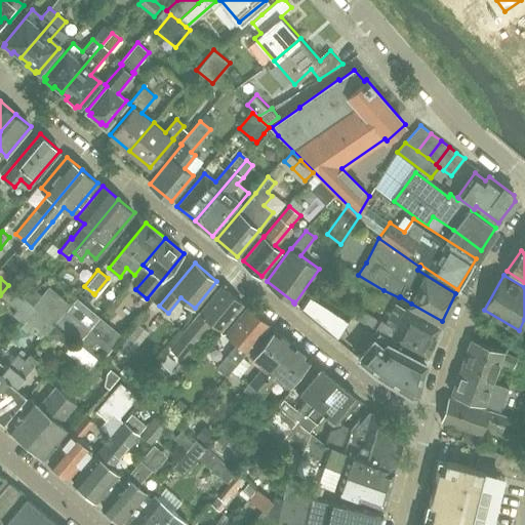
[(67,308),(72,300),(50,283),(40,295),(33,306),(36,308),(54,323),(67,308)]
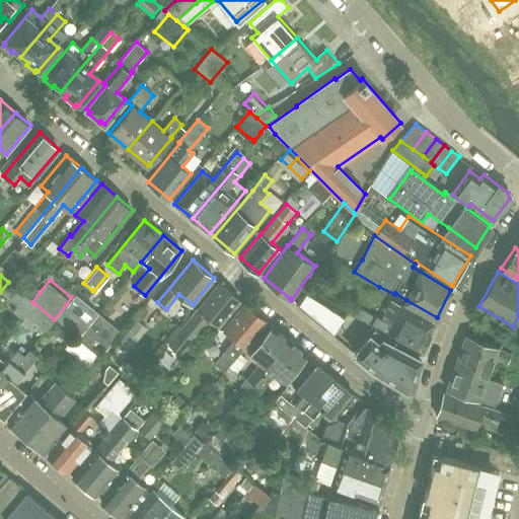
[(32,302),(20,292),(8,282),(0,292),(0,294),(15,307),(11,311),(22,320),(25,316),(35,304),(32,302)]
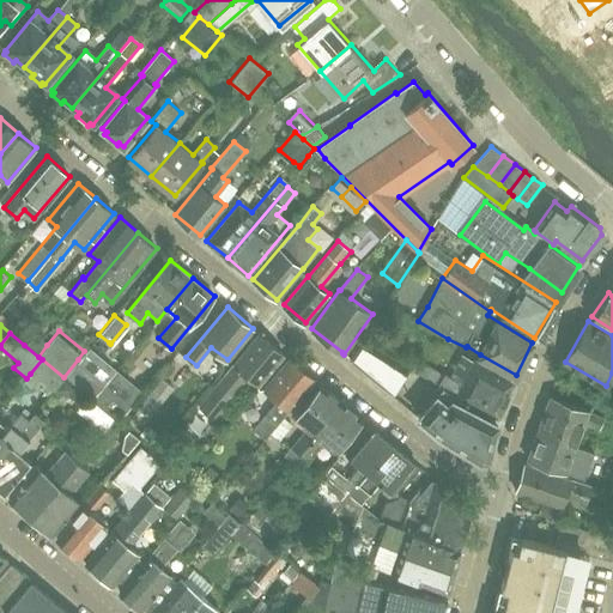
[(284,353),(259,333),(234,363),(200,405),(214,417),(248,376),(259,384),(284,353)]
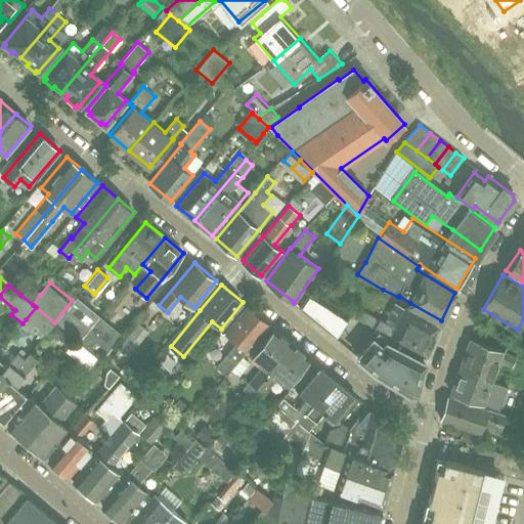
[(33,305),(40,295),(29,286),(20,295),(33,305)]
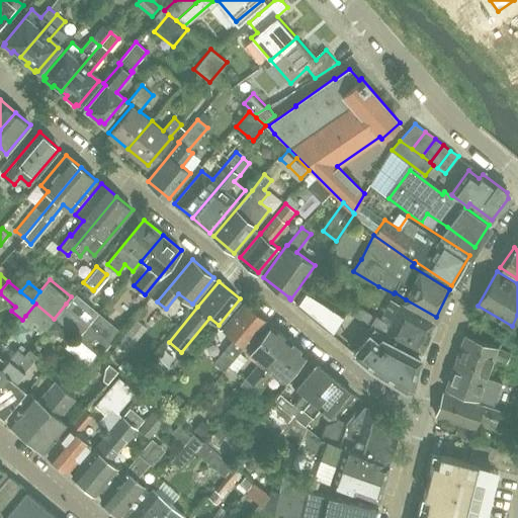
[(309,286),(296,305),(331,333),(346,310),(309,286)]
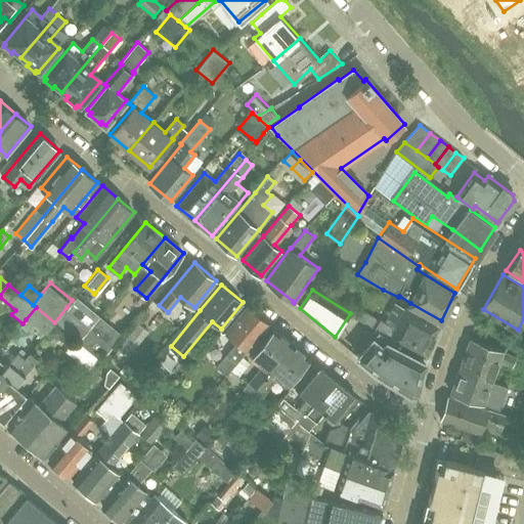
[(227,374),(237,362),(269,323),(248,306),(225,333),(234,340),(215,363),(227,374)]
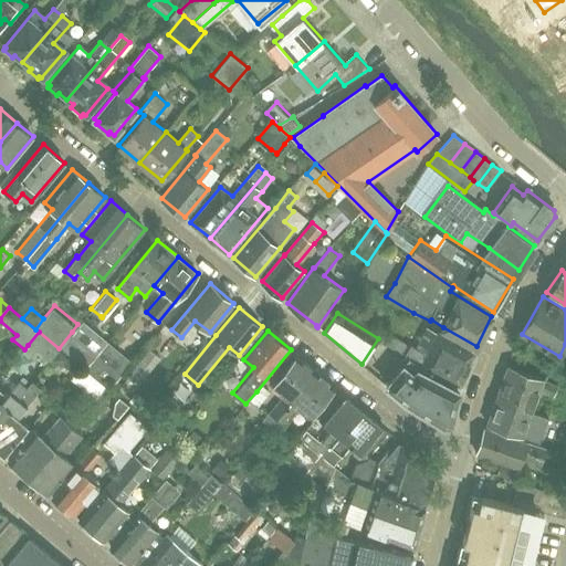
[(60,348),(59,348),(39,332),(28,345),(49,363),(60,348)]
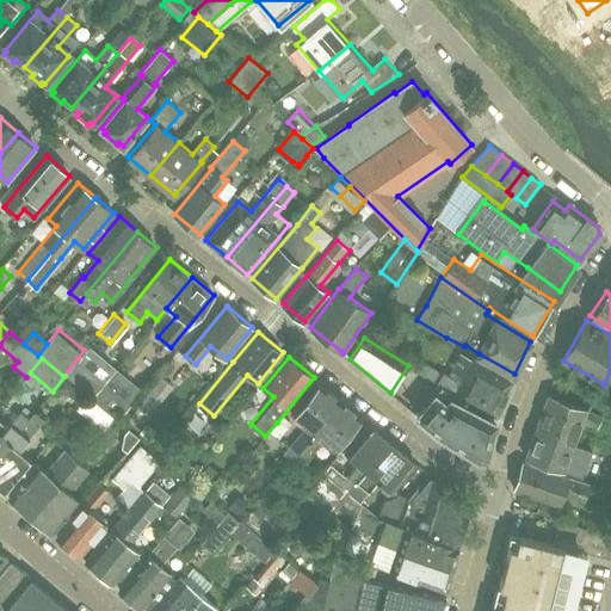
[(437,383),(442,386),(456,395),(499,418),(499,415),(511,381),(512,381),(512,378),(473,358),(460,382),(444,371),(437,383)]
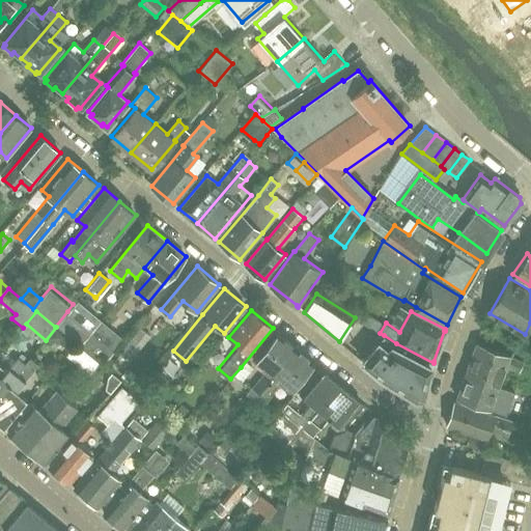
[(63,315),(56,326),(79,344),(88,333),(66,315),(65,314),(63,315)]
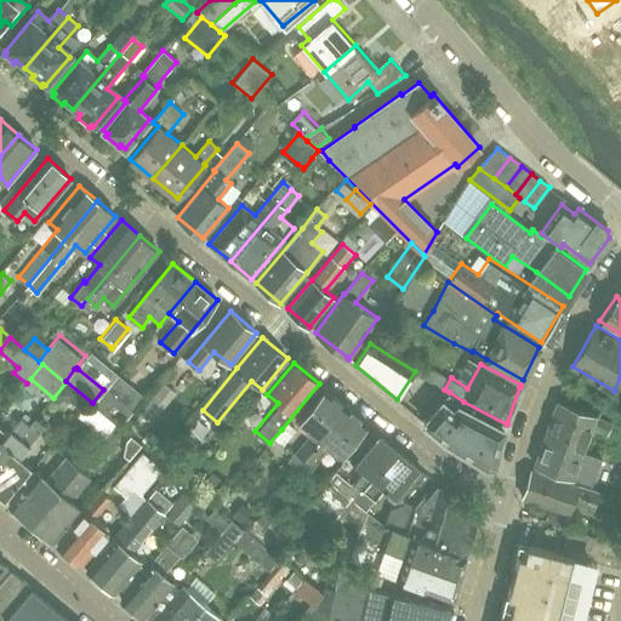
[(175,393),(160,381),(136,411),(151,423),(175,393)]
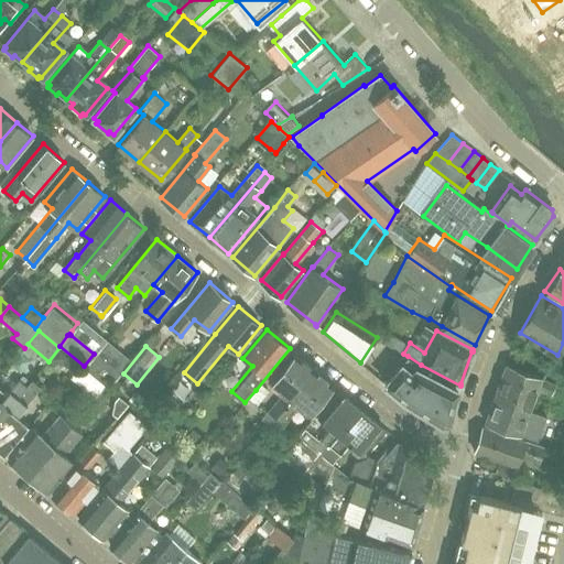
[(98,351),(85,368),(106,386),(110,389),(125,372),(98,351)]
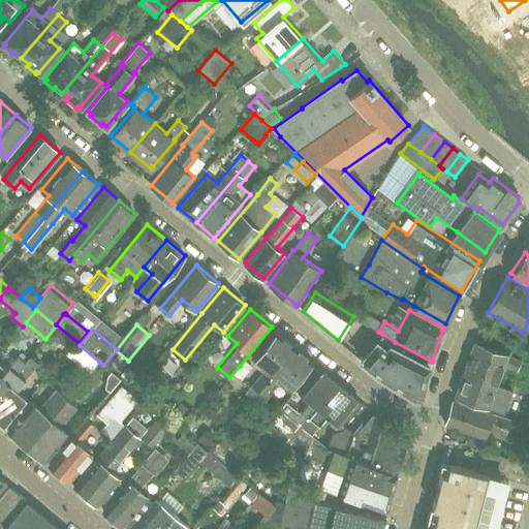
[(258,392),(294,346),(277,332),(254,360),(266,369),(245,395),(252,399),(258,392)]
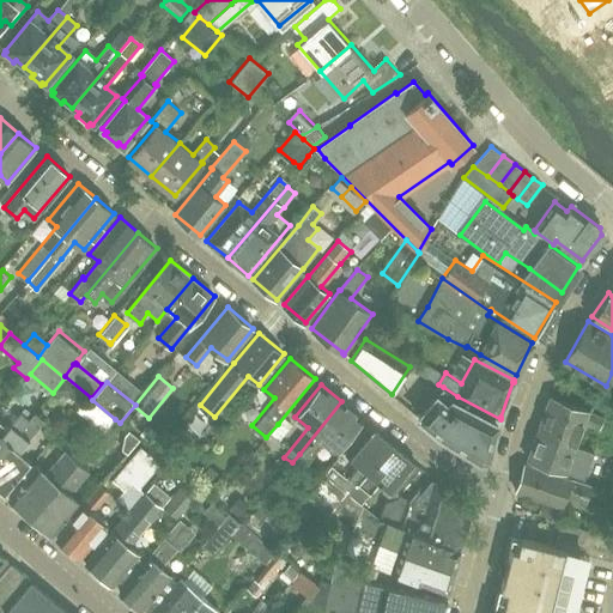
[(455,400),(457,396),(443,387),(418,417),(439,434),(478,459),(489,454),(497,423),(455,400)]
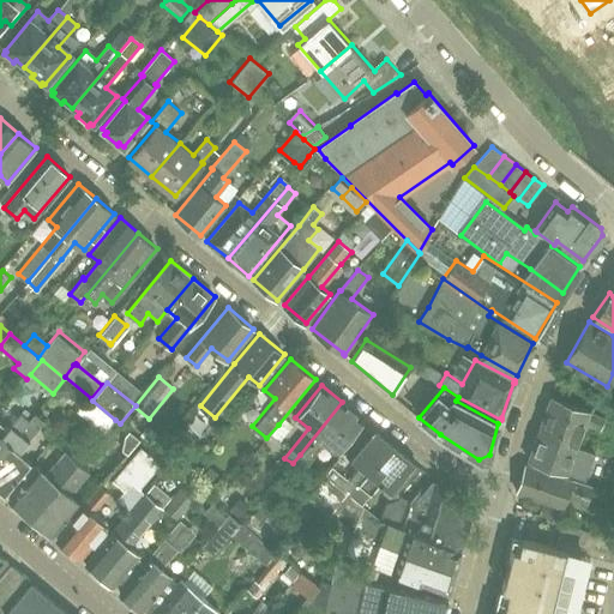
[(577,446),(577,445),(585,422),(601,429),(606,417),(590,411),(551,397),(537,432),(577,446)]
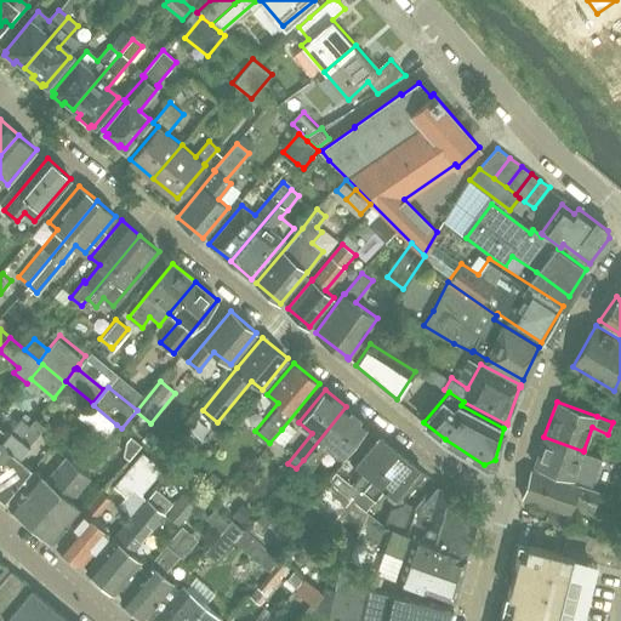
[(93,405),(89,403),(77,417),(104,440),(117,425),(93,405)]
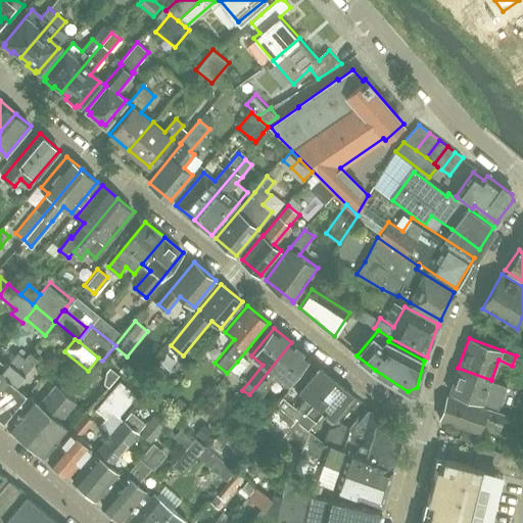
[(291,342),(255,387),(262,392),(275,375),(286,384),(308,357),(291,342)]
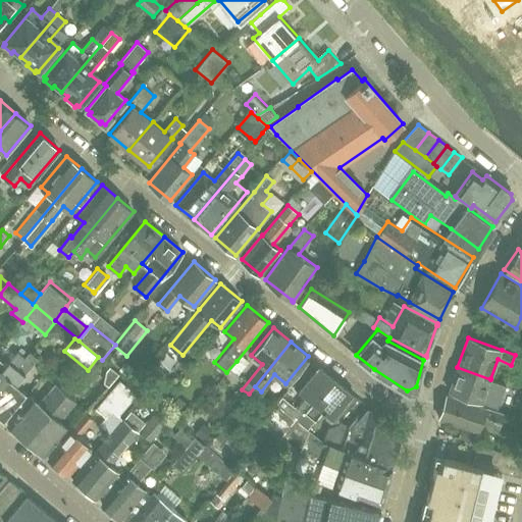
[(0,386),(25,358),(17,352),(9,362),(6,365),(0,360),(0,386)]
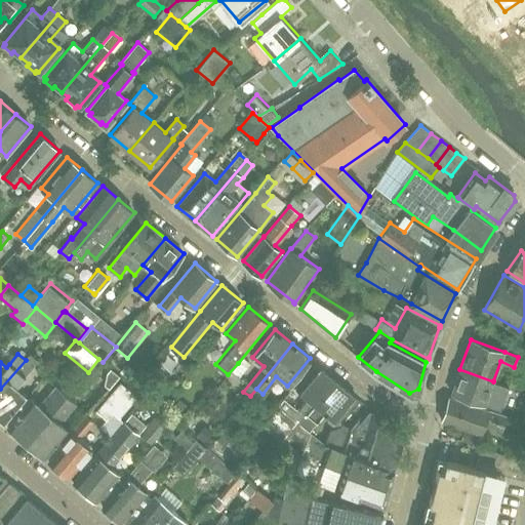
[(26,360),(0,389),(0,418),(3,421),(27,395),(16,386),(25,376),(33,366),(37,361),(30,355),(26,360)]
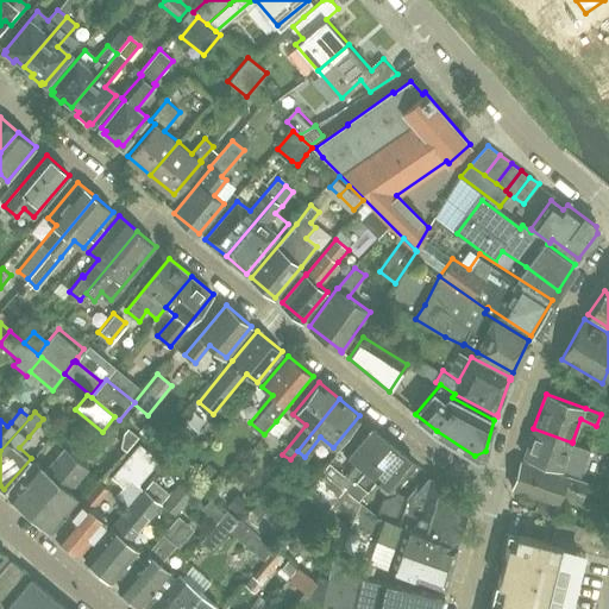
[(139,431),(154,445),(162,435),(148,421),(139,431)]
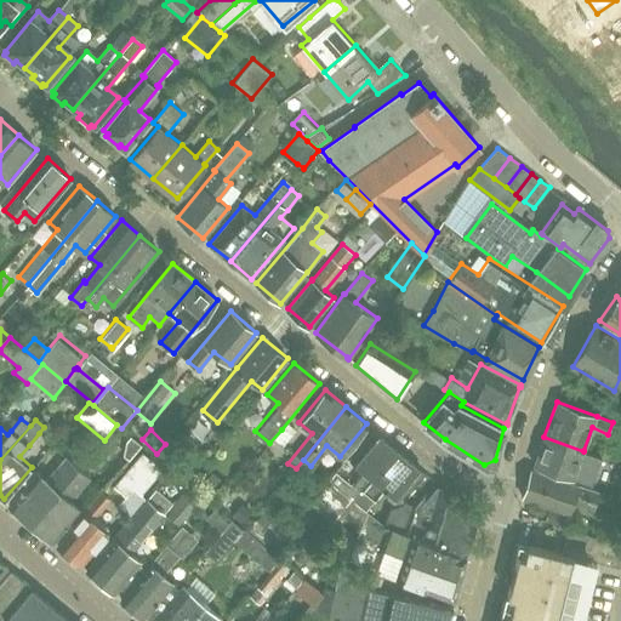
[(385,459),(394,446),(375,429),(351,459),(365,471),(354,483),(360,488),(372,477),(375,479),(389,462),(385,459)]
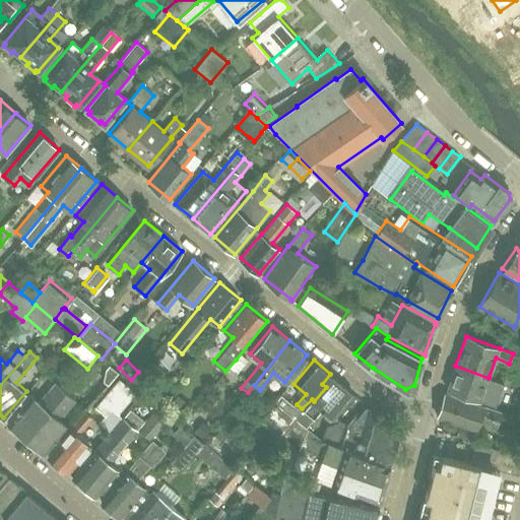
[(106,370),(104,381),(108,384),(119,372),(110,365),(108,367),(106,370)]
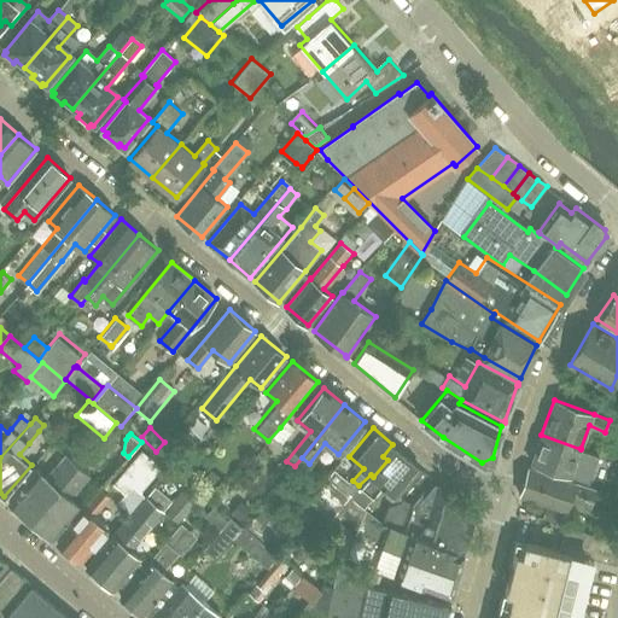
[(599,454),(581,448),(581,449),(541,435),(531,461),(589,482),(599,454)]
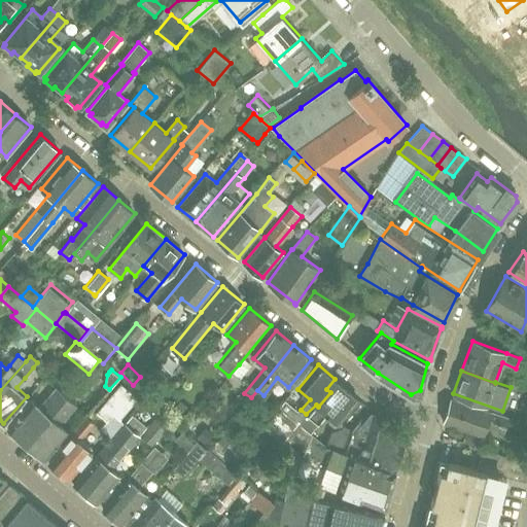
[(306,414),(317,423),(318,424),(327,414),(339,423),(359,399),(335,379),(326,389),(330,392),(318,407),(316,405),(306,414)]
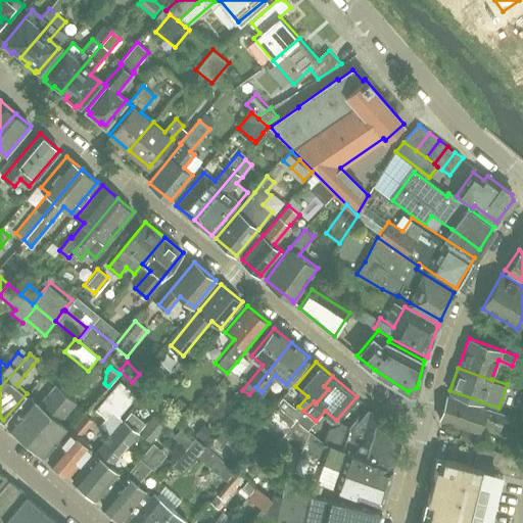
[(162,402),(173,390),(160,379),(154,386),(150,391),(162,402)]
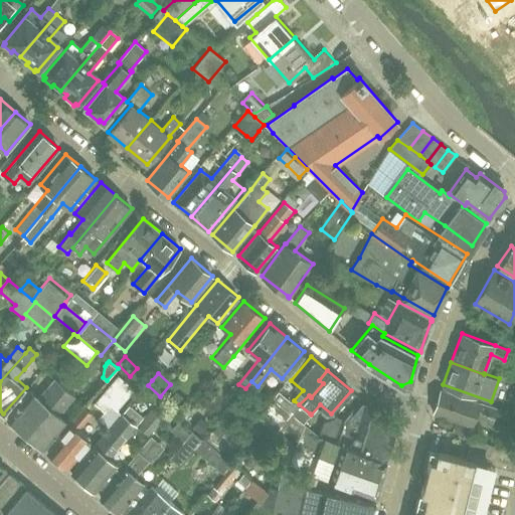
[(135,389),(119,375),(95,403),(105,411),(111,404),(117,410),(135,389)]
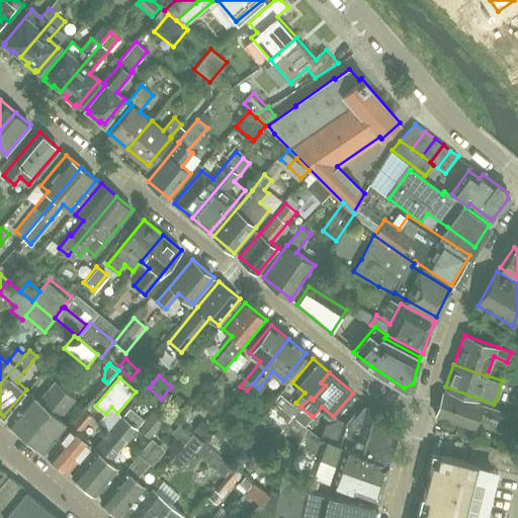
[(26,435),(66,389),(56,380),(38,400),(30,393),(7,420),(26,435)]
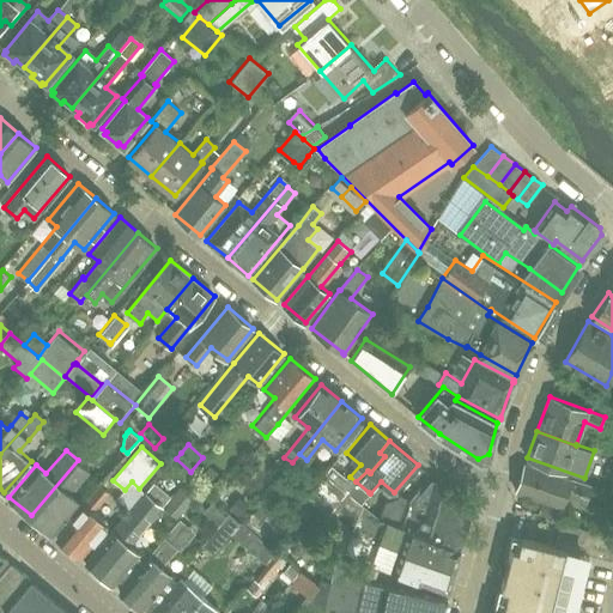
[(299,454),(292,462),(298,468),(307,460),(299,454)]
